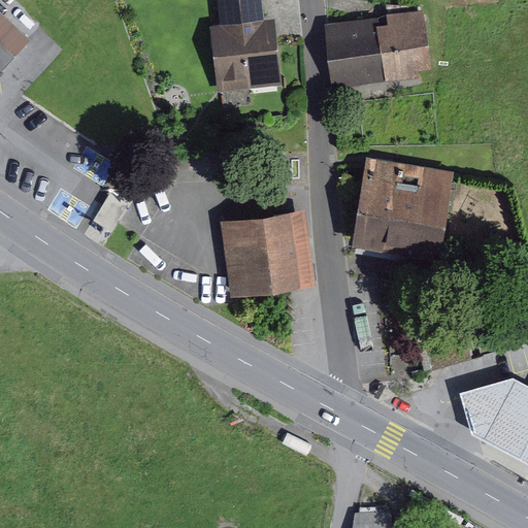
[(0,0),(0,77),(40,32),(3,0),(0,0)]
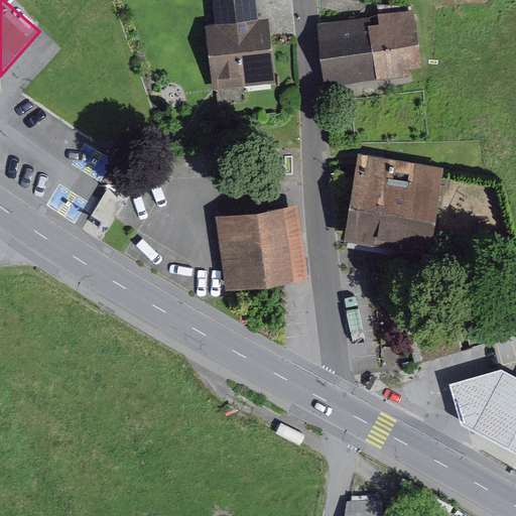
[(213,0),(216,24),(259,19),(257,0),(213,0)]
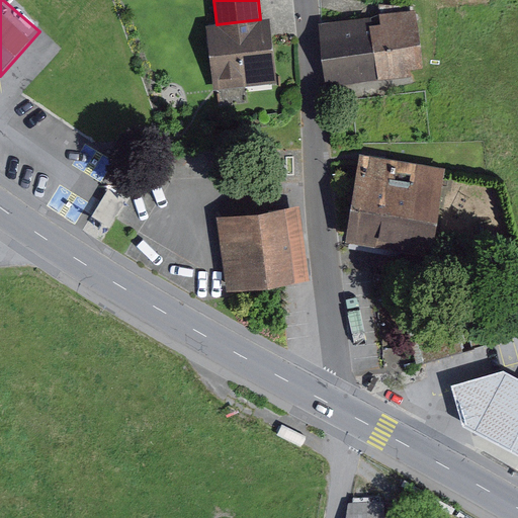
[(417,13),(334,20),(338,74),(422,67),(417,13)]
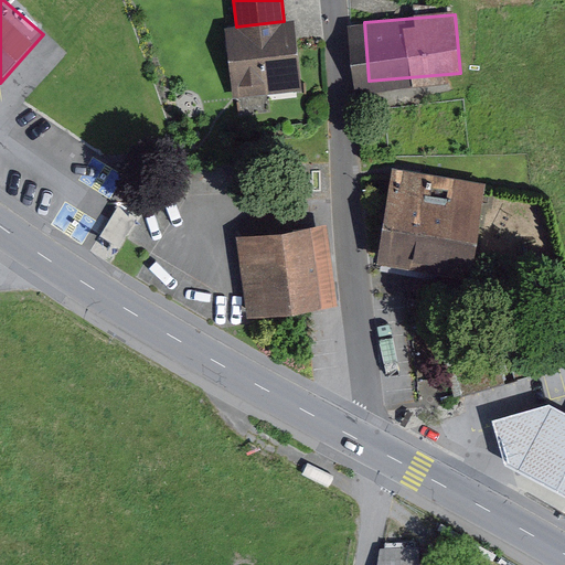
[(236,27),(225,28),(233,98),(302,91),(295,20),(284,21),(236,27)]
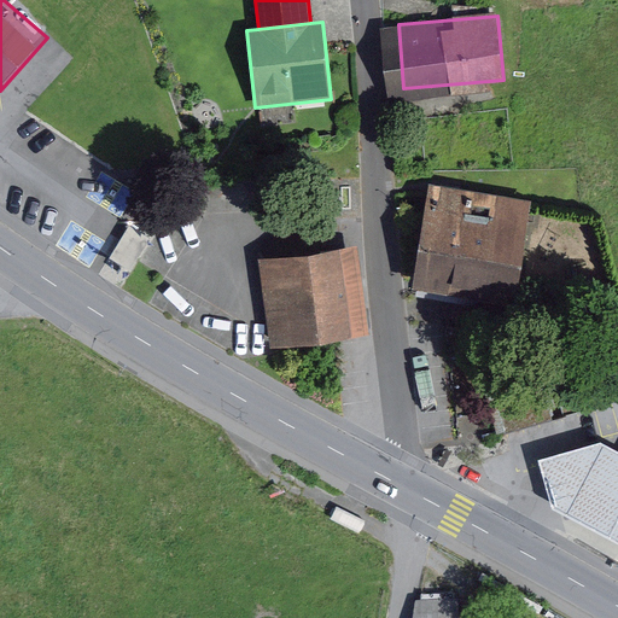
[(531,194),(432,186),(423,285),(522,293),(525,254),(593,260),(598,216),(529,210),(531,194)]
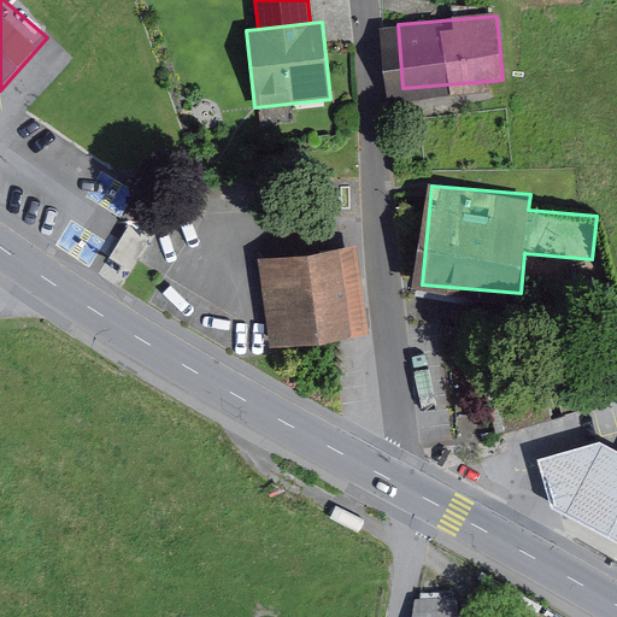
[(107,258),(129,271),(150,238),(128,224),(107,258)]
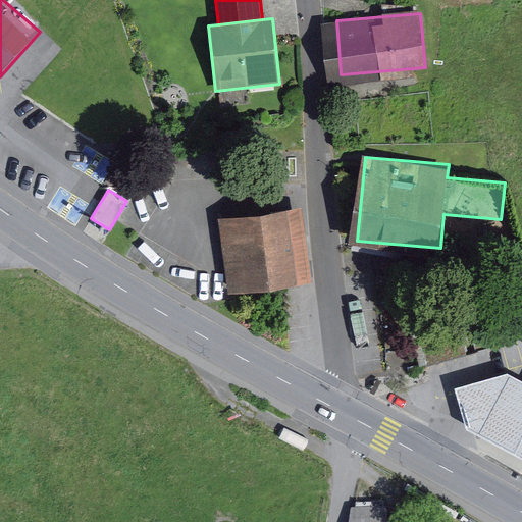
[(303,208),(219,219),(229,294),(280,286),(313,282),(303,208)]
